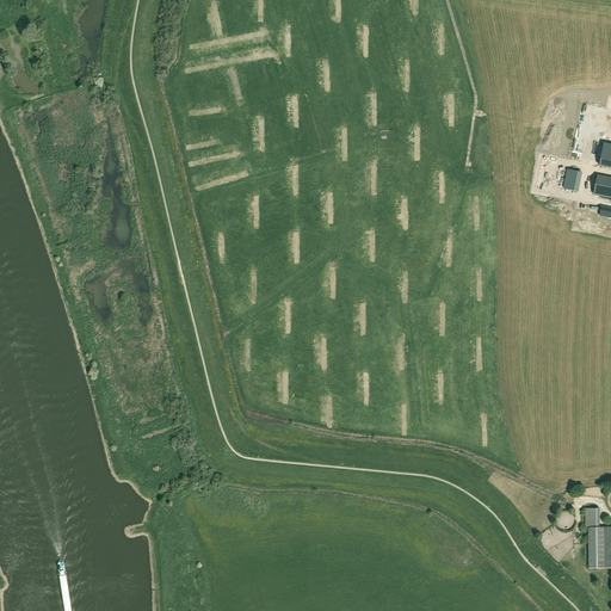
[(610,144),(604,143),(599,166),(610,167),(610,144)]
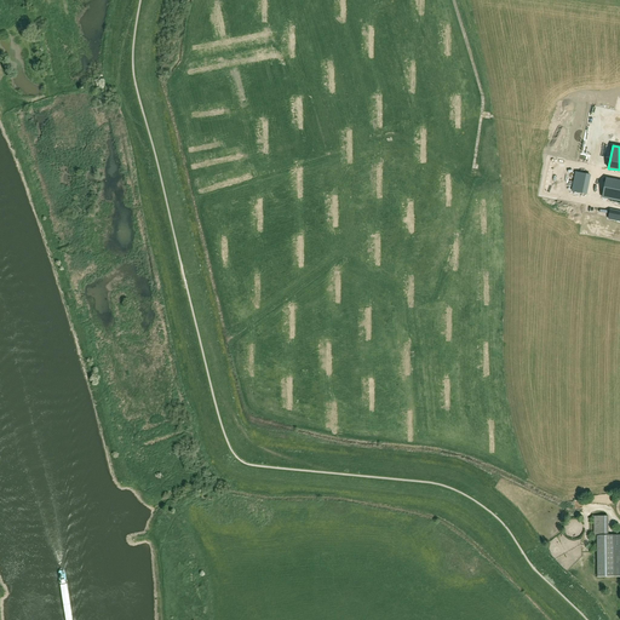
[(577,172),(572,191),(587,194),(591,176),(577,172)]
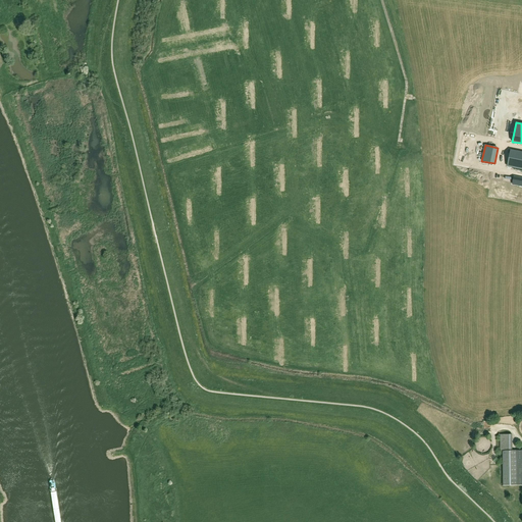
[(521,154),(510,152),(508,166),(521,168),(521,154)]
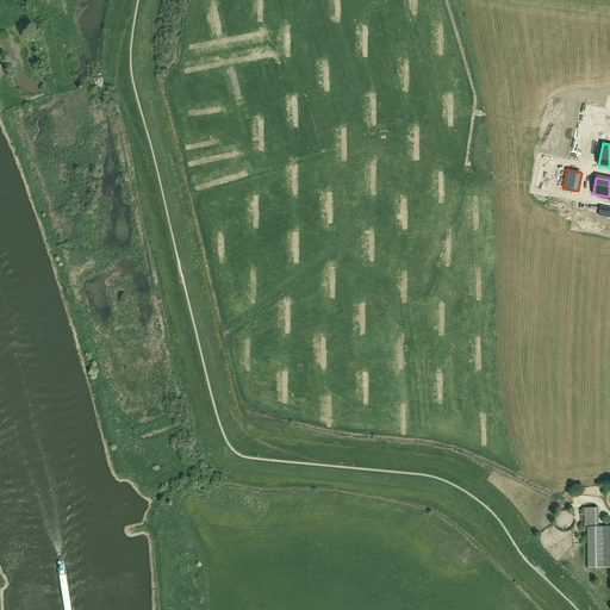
[(609,217),(609,207),(601,206),(598,216),(609,217)]
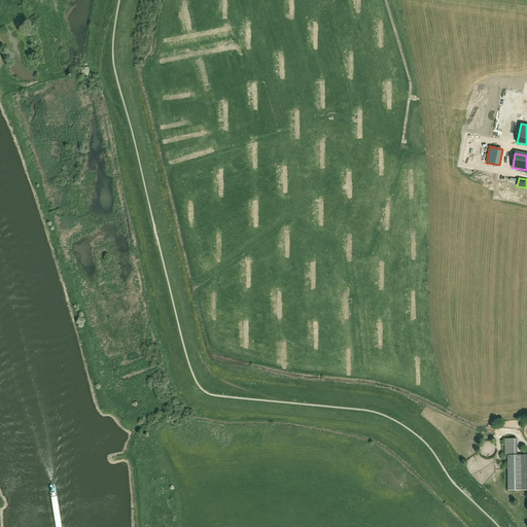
[(526,454),(521,455),(517,455),(517,438),(504,438),(505,455),(507,455),(508,490),(522,490),(526,489),(526,477),(521,478),(521,473),(526,472),(526,454)]
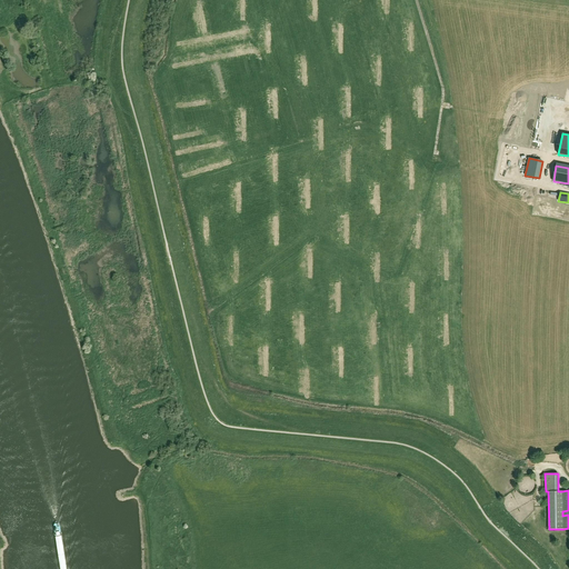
All buildings are outlined.
